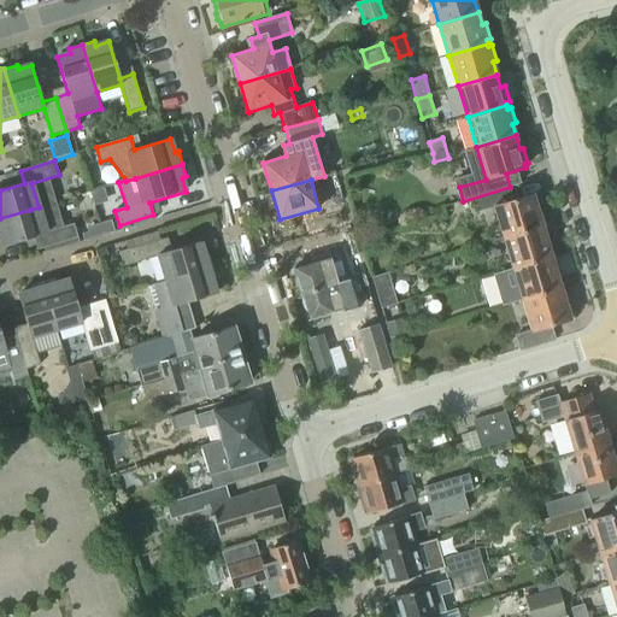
[(495,206),(505,238),(544,227),(540,213),(544,212),(539,198),(535,199),(533,194),(513,199),(510,187),(463,201),(475,199),(479,211),(495,206)]
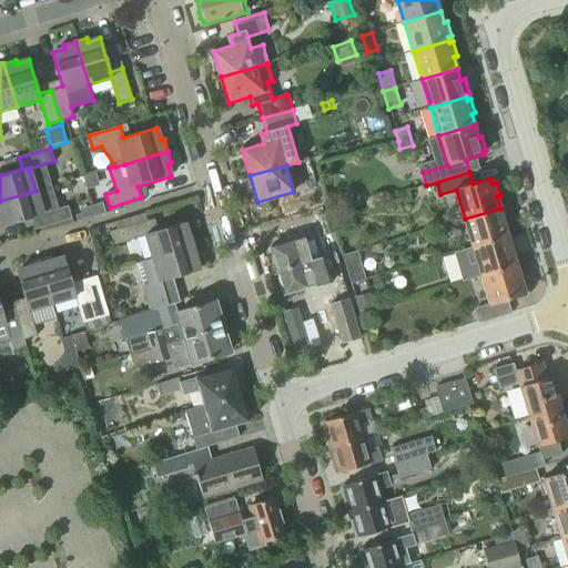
[(36,191),(28,193),(0,201),(0,216),(3,226),(37,216),(40,229),(71,220),(68,206),(42,214),(36,191)]
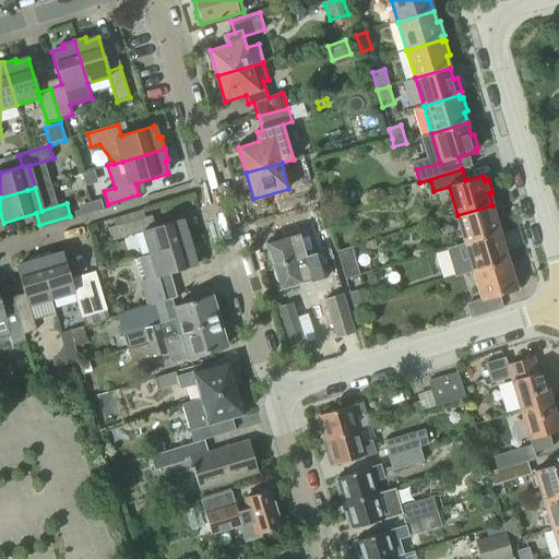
[(287,197),(292,212),(299,210),(312,206),(317,205),(312,190),(287,197)]
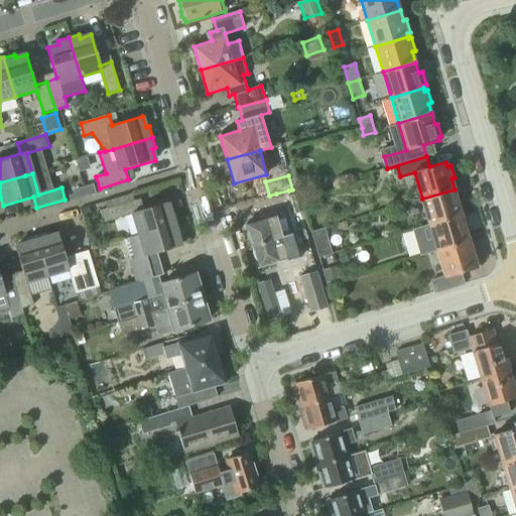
[(128,179),(100,188),(101,192),(129,184),(128,179)]
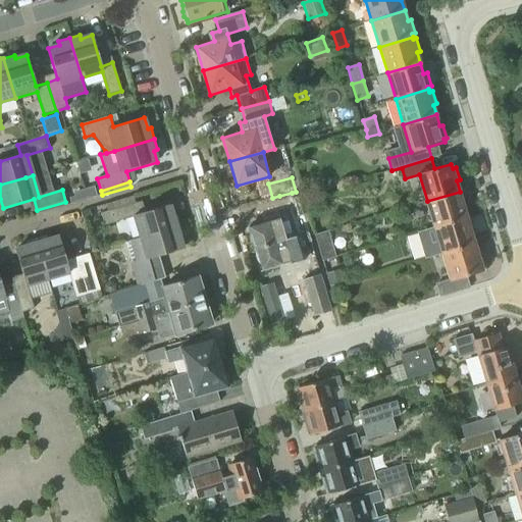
[(96,186),(85,190),(88,198),(98,195),(96,186)]
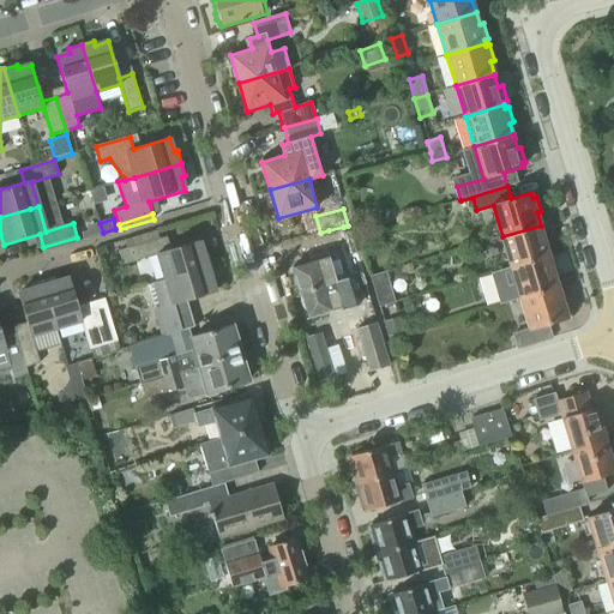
[(503,236),(511,268),(549,256),(549,253),(553,252),(548,236),(545,238),(541,226),(503,236)]
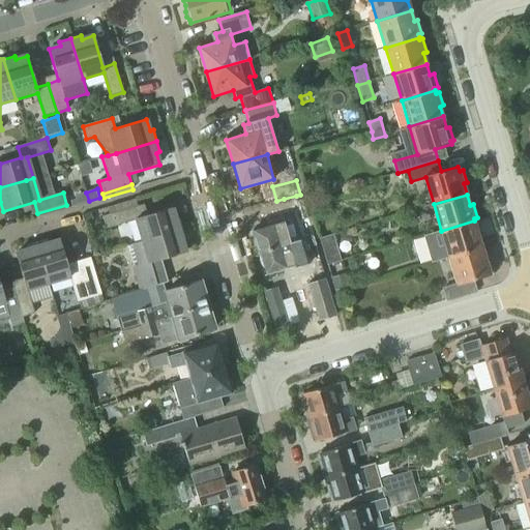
[(296,196),(284,199),(285,203),(289,205),(295,203),(297,200),(296,196)]
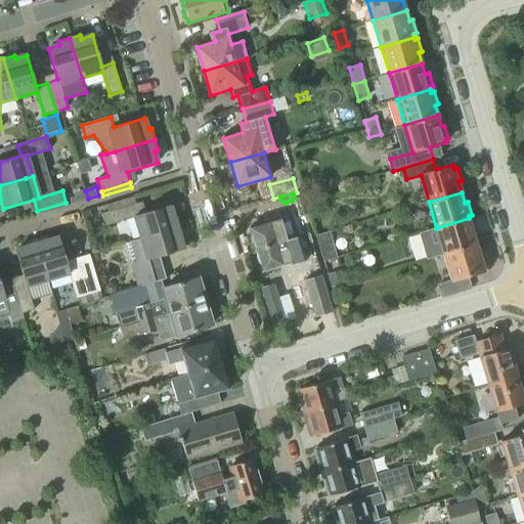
[(66,203),(37,211),(38,215),(68,206),(66,203)]
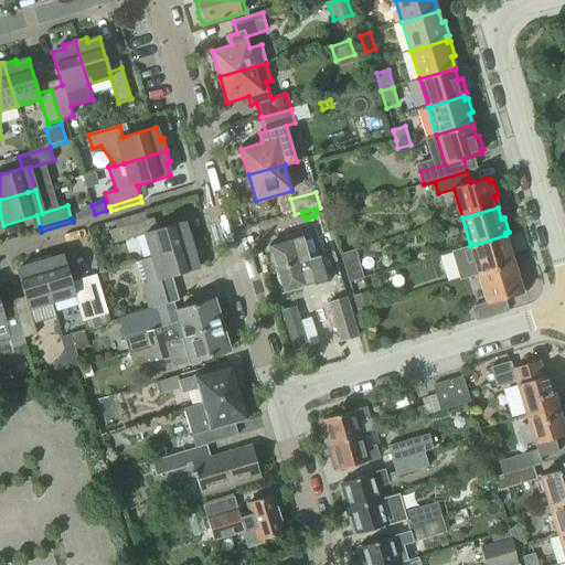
[(147,220),(108,232),(113,244),(145,235),(151,257),(195,244),(191,233),(188,234),(184,222),(150,232),(147,220)]
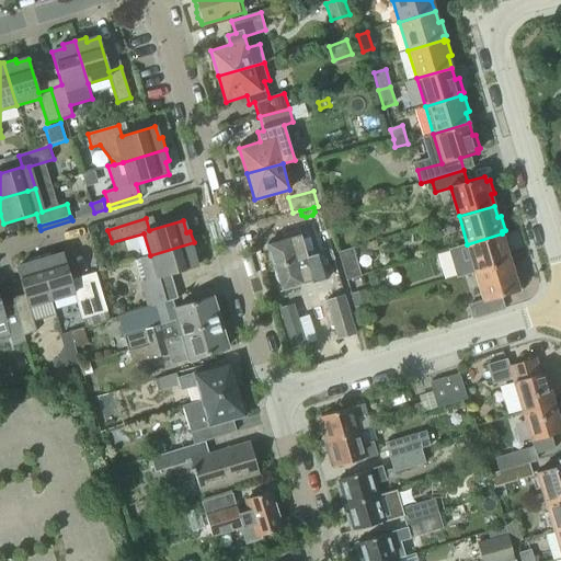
[(94,226),(87,228),(89,238),(98,236),(94,226)]
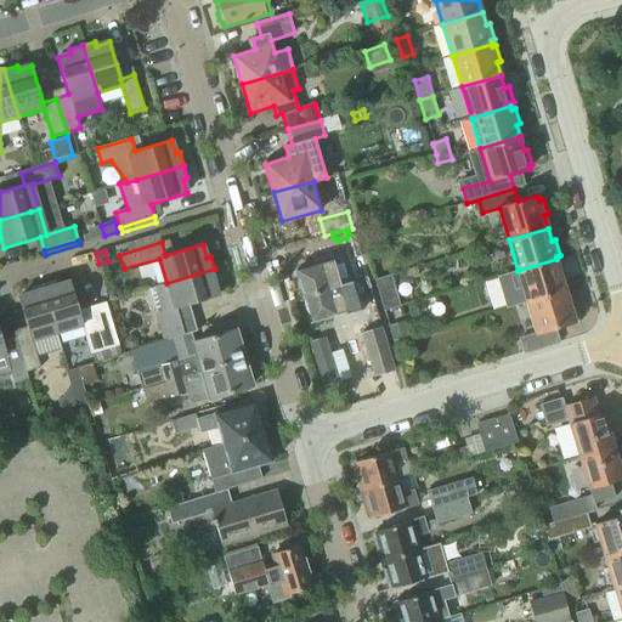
[(348,264),(344,265),(341,256),(297,270),(304,295),(367,278),(361,260),(348,264)]
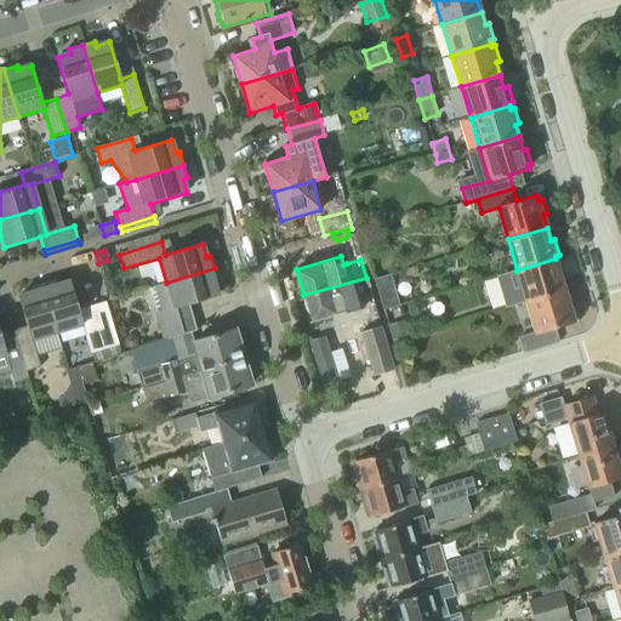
[(517,271),(527,302),(565,290),(562,278),(565,277),(560,261),(557,262),(556,258),(517,271)]
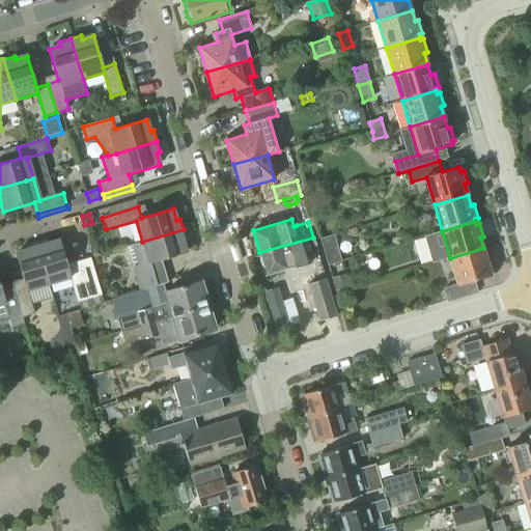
[(141,291),(163,285),(168,283),(163,268),(157,267),(156,262),(186,253),(183,242),(187,241),(184,229),(142,242),(128,247),(141,291)]
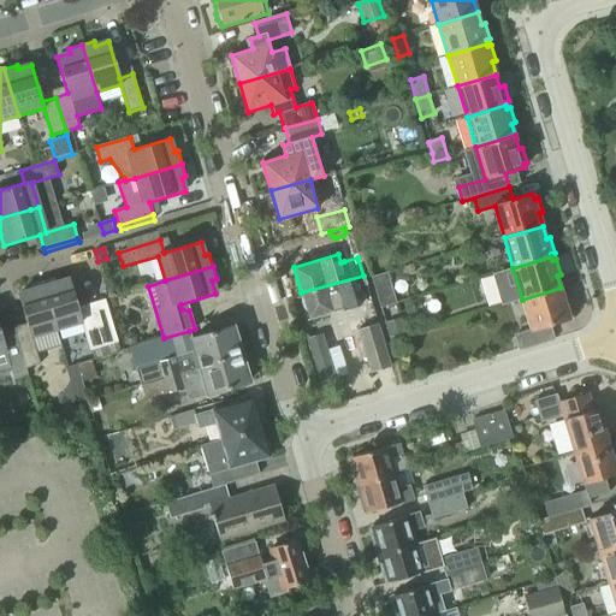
[(371,278),(379,309),(396,304),(386,273),(371,278)]
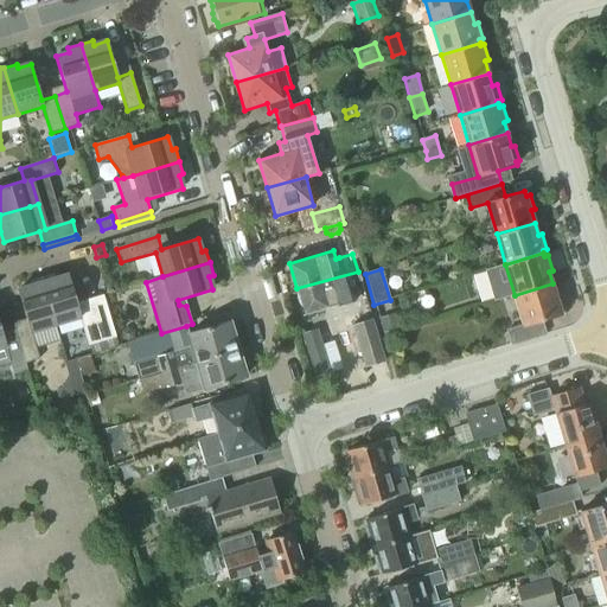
[(358,272),(296,288),(305,314),(337,305),(338,308),(353,304),(349,289),(355,288),(353,285),(360,282),(358,272)]
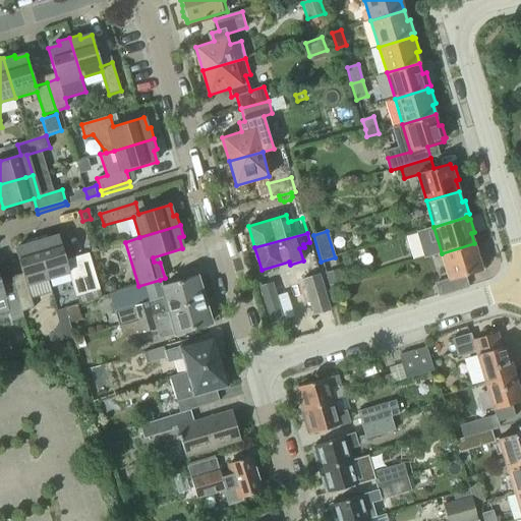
[(75,297),(100,289),(91,259),(68,267),(59,236),(48,239),(46,236),(36,239),(48,279),(68,273),(75,297)]
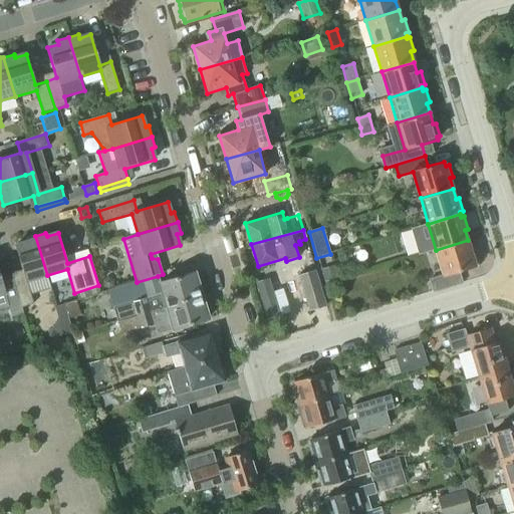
[(13,279),(14,285),(21,308),(33,304),(26,281),(47,275),(35,236),(24,239),(25,243),(14,246),(23,276),(13,279)]
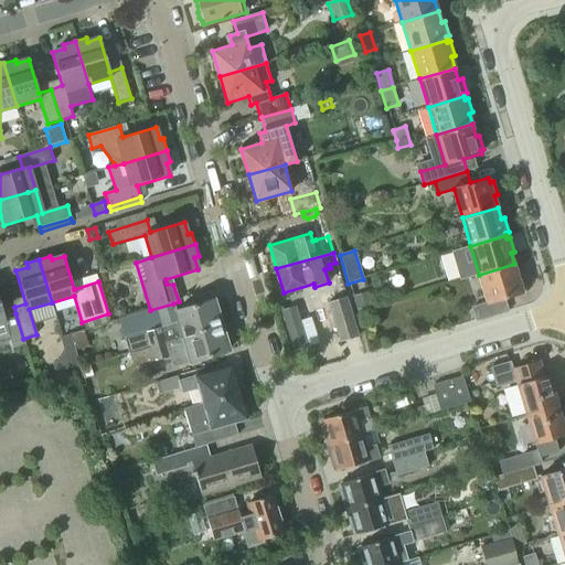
[(514,264),(479,275),(488,304),(472,308),(477,320),(509,311),(504,298),(523,292),(522,289),(525,288),(521,275),(518,276),(514,264)]
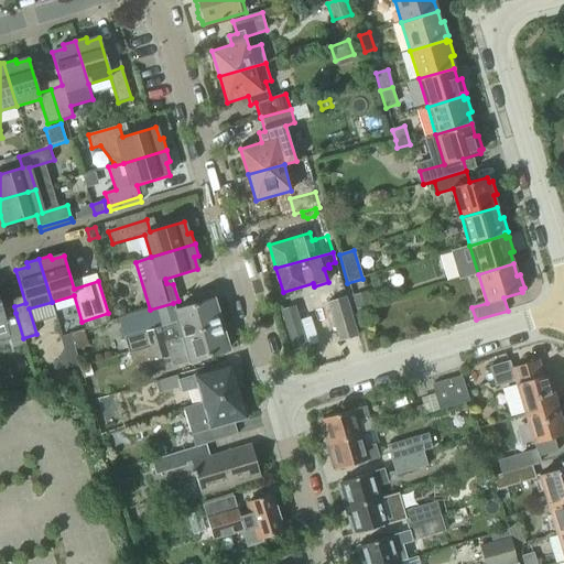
[(353,295),(357,311),(371,306),(367,292),(353,295)]
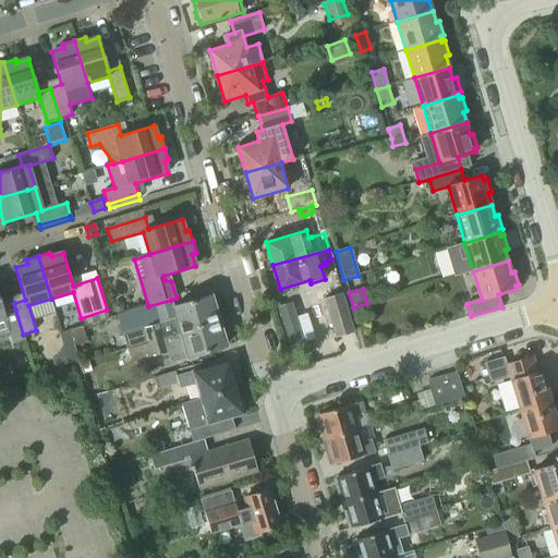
[(325,301),(335,338),(353,332),(342,294),(325,301)]
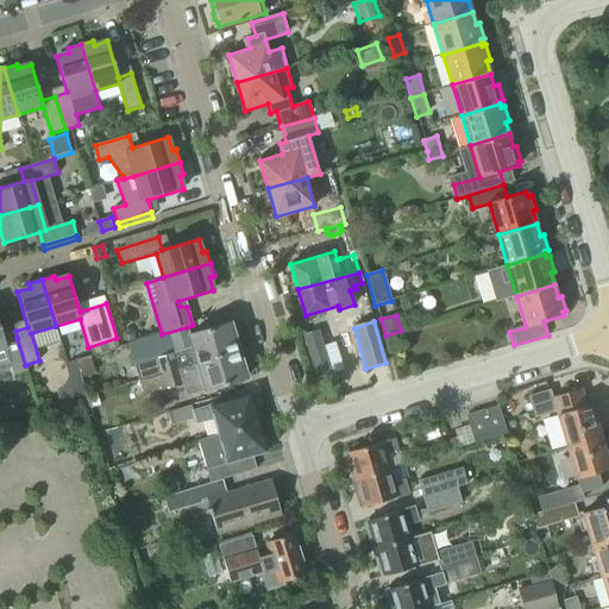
[(140,381),(142,382),(162,376),(162,375),(176,370),(176,371),(193,365),(238,351),(233,339),(237,338),(232,324),(230,325),(228,324),(189,336),(187,327),(162,334),(130,345),(140,381)]
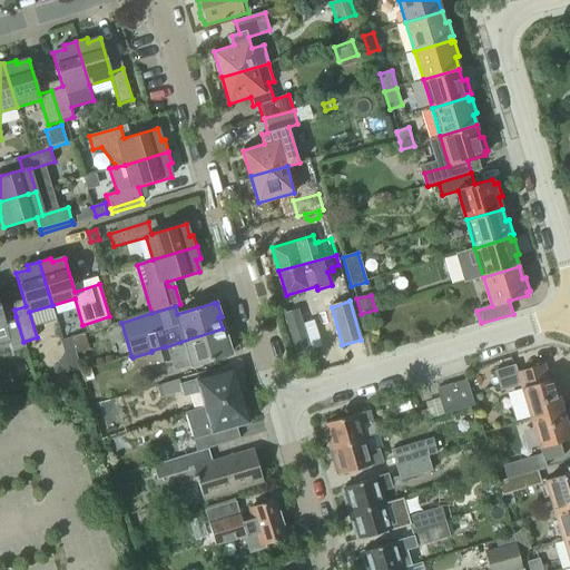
[(0,342),(9,340),(12,352),(26,347),(23,342),(16,316),(5,320),(0,306),(0,342)]
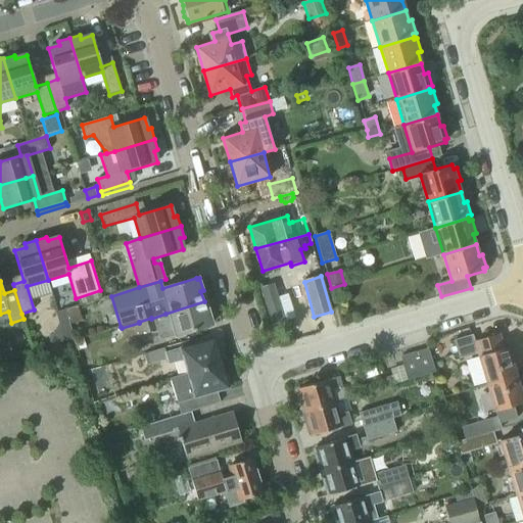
[(283,297),(270,301),(280,338),(294,334),(283,297)]
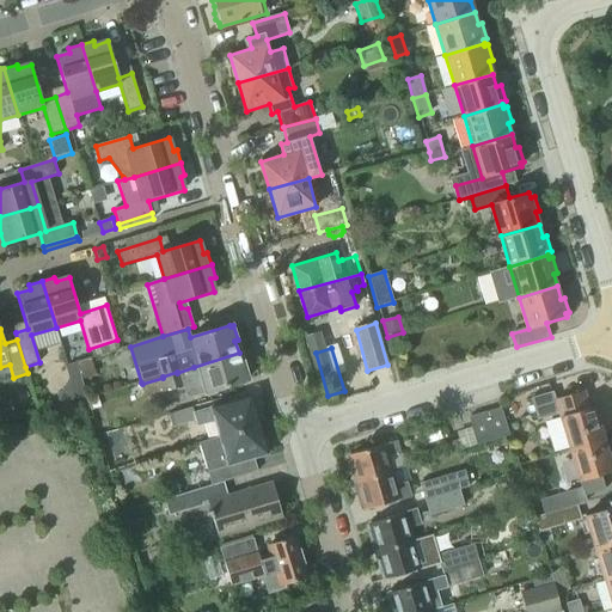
[(163,378),(142,384),(146,398),(147,399),(183,387),(187,399),(248,380),(239,353),(194,367),(177,373),(177,372),(163,377),(163,378)]
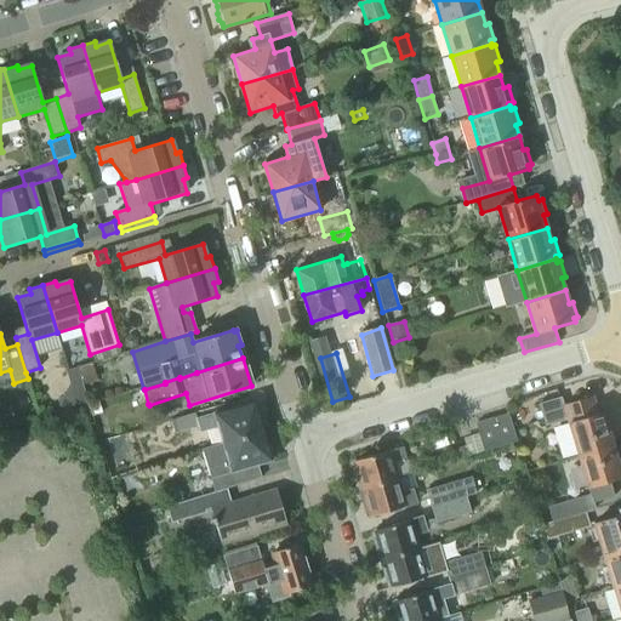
[(97,381),(92,364),(79,369),(84,386),(97,381)]
